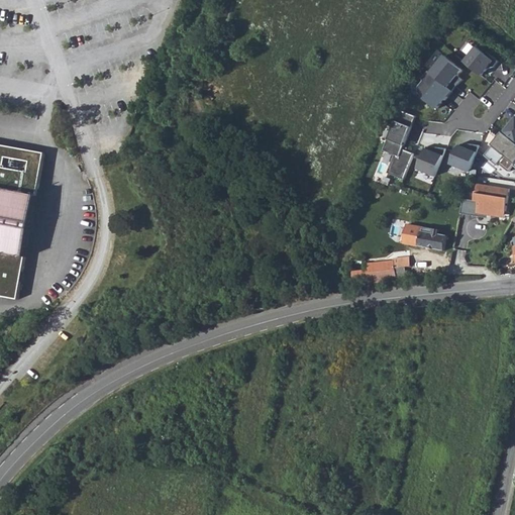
[(476,47),(464,62),(481,76),(486,70),(493,68),(498,62),(487,53),(485,56),(476,47)]
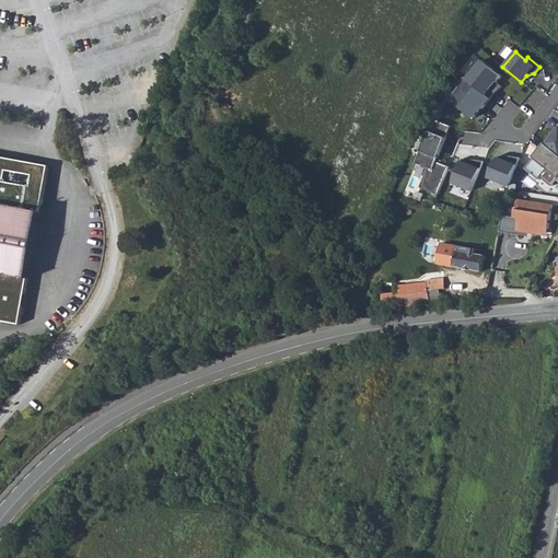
[(473,53),(457,71),(463,77),(465,79),(480,60),(473,53)]
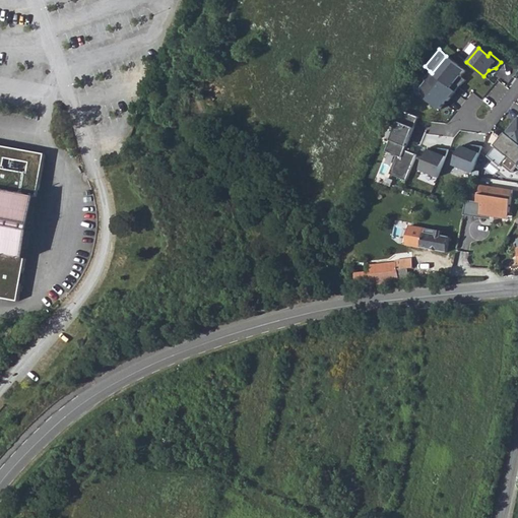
[(446,56),(432,73),(454,91),(461,83),(456,80),(459,76),(464,70),(446,56)]
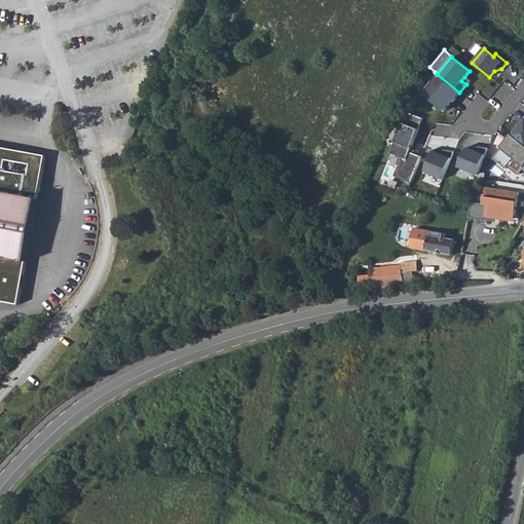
[(437,74),(435,72),(428,79),(429,82),(424,88),(424,96),(443,111),(450,102),(451,102),(459,92),(437,74)]
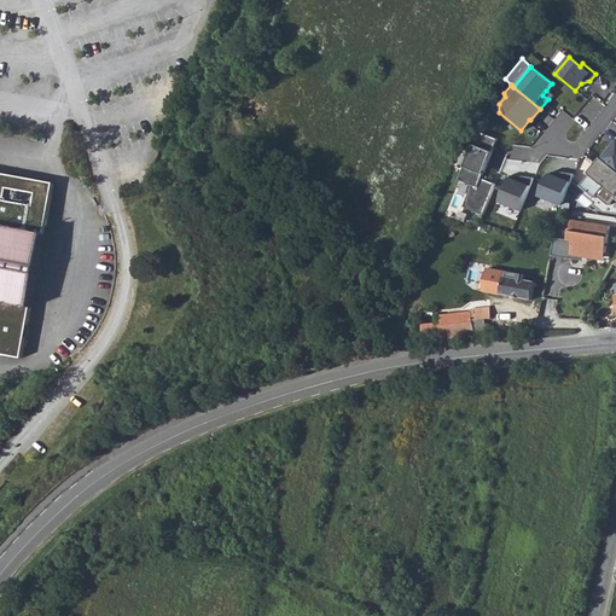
[(497,138),(477,131),(458,179),(470,184),(462,205),(482,214),(494,182),(481,178),(497,138)]
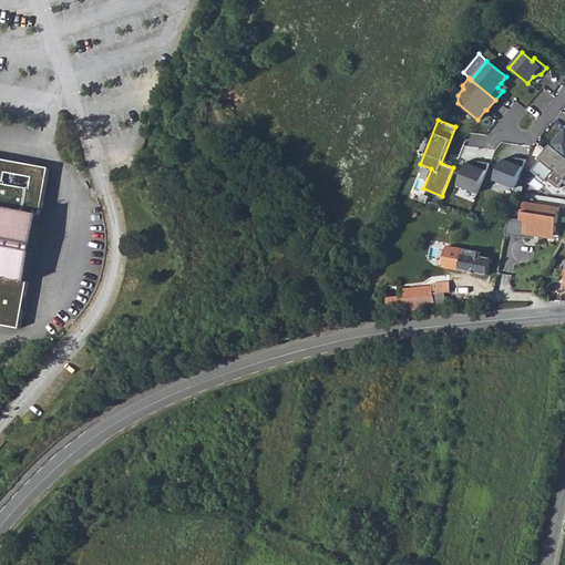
[(564,125),(557,135),(558,136),(551,145),(564,157),(564,125)]
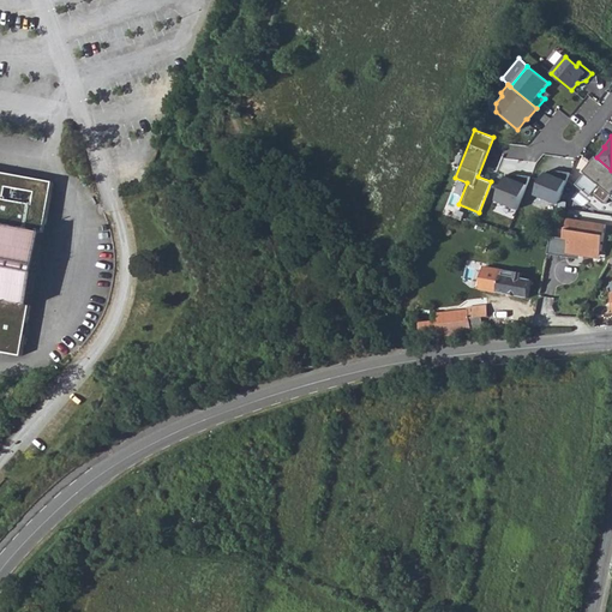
[(611,171),(597,157),(595,156),(588,165),(592,167),(587,173),(585,171),(573,184),(588,197),(591,193),(603,204),(609,197),(611,199),(611,171)]
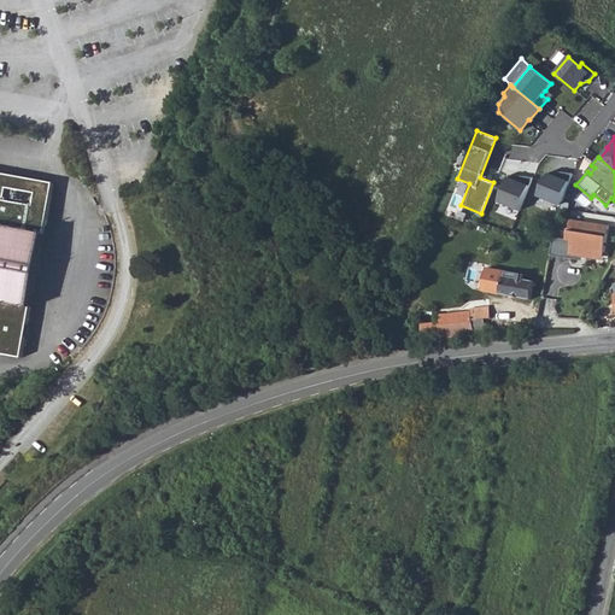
[(51,181),(0,171),(0,350),(19,355),(51,181)]
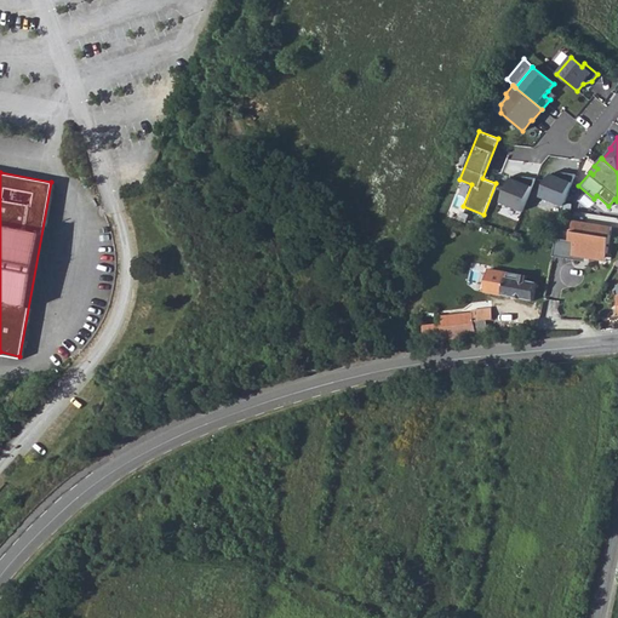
[(558,204),(571,177),(564,173),(561,178),(550,172),(544,177),(536,193),(558,204)]
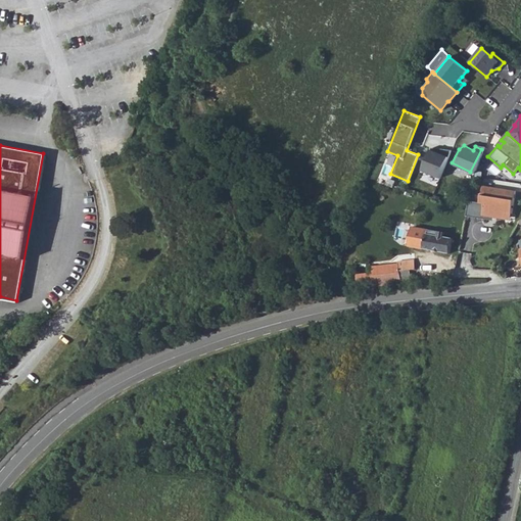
[(439,153),(429,149),(420,171),(438,178),(448,153),(441,150),(439,153)]
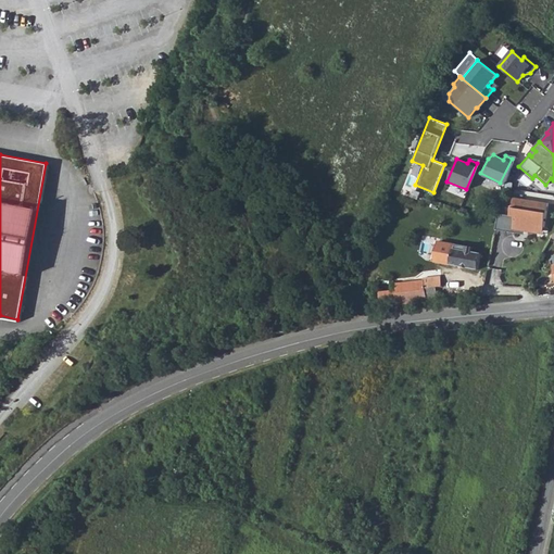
[(513,188),(513,194),(539,197),(539,190),(513,188)]
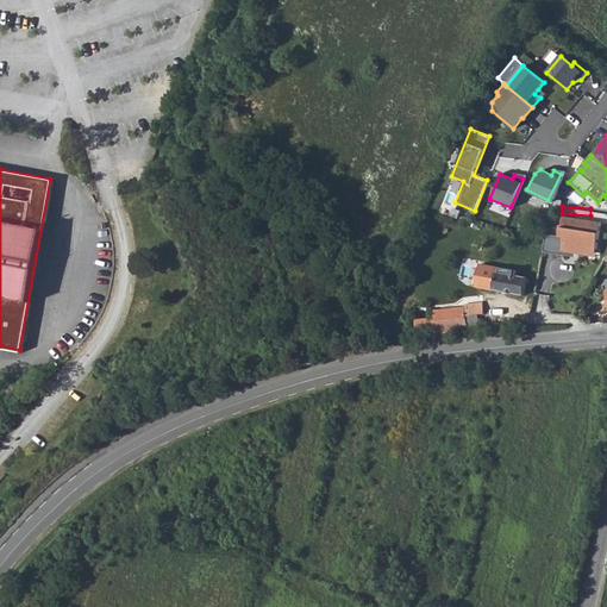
[(590,248),(595,221),(557,216),(554,235),(558,236),(557,243),(562,244),(562,250),(582,254),(583,246),(590,248)]
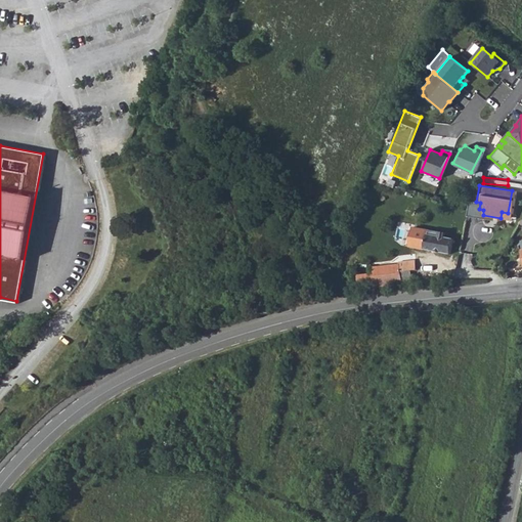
[(473,216),(470,237),(492,241),(496,221),(473,216)]
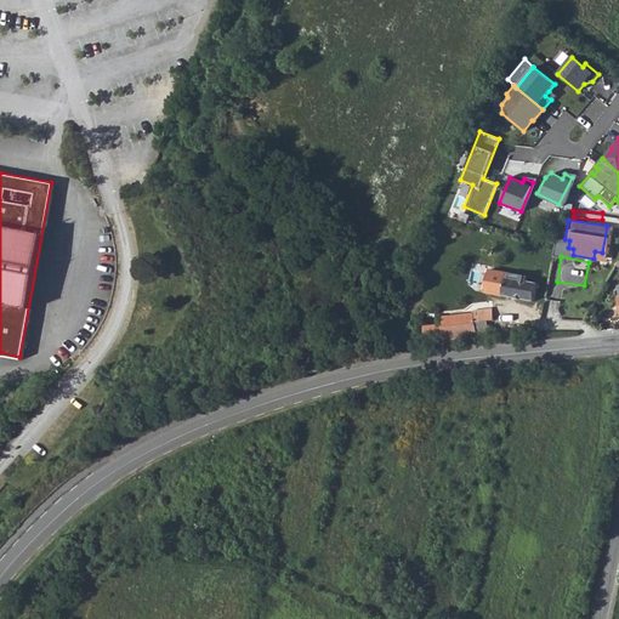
[(484,290),(501,294),(505,276),(506,272),(489,268),(484,290)]
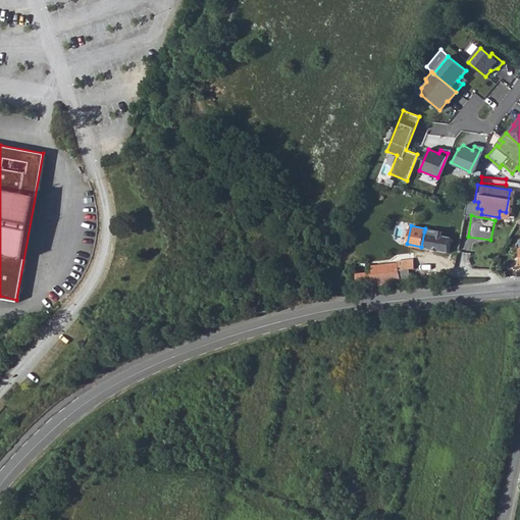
[(450,237),(424,231),(421,247),(447,252),(450,237)]
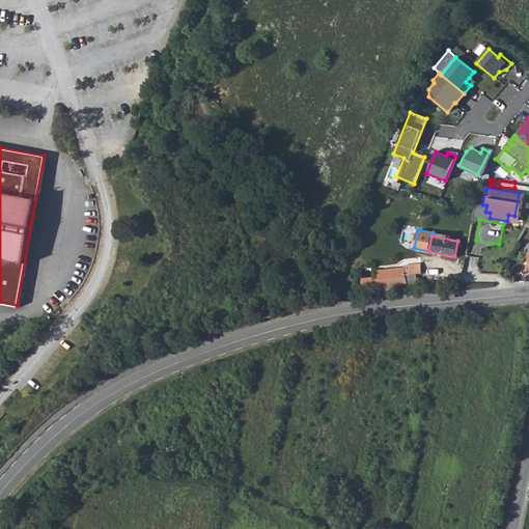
[(401,267),(404,274),(415,273),(420,272),(418,262),(401,263),(401,267)]
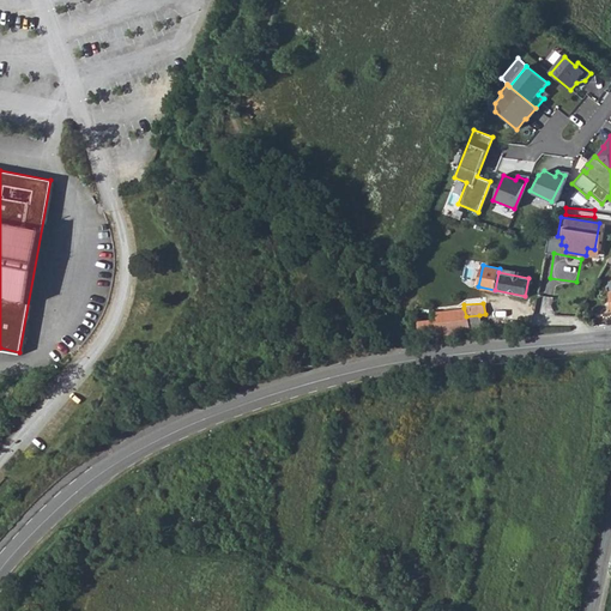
[(451,309),(453,331),(481,327),(479,315),(466,316),(464,308),(451,309)]
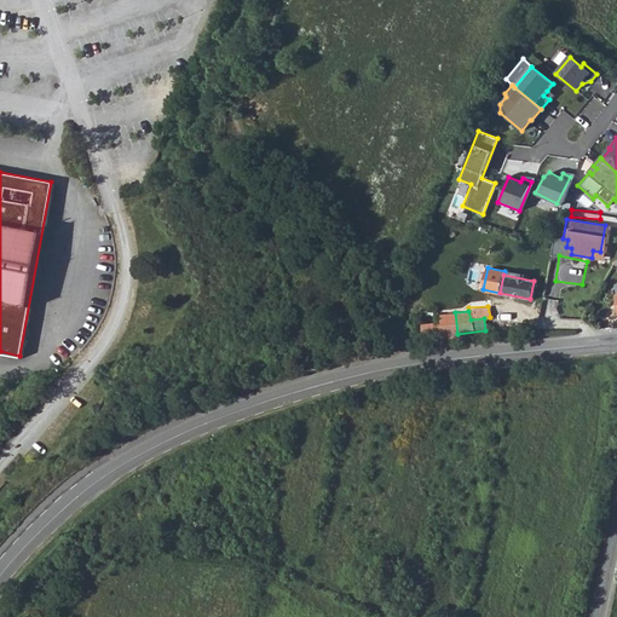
[(438,336),(457,334),(455,312),(436,315),(437,321),(438,336)]
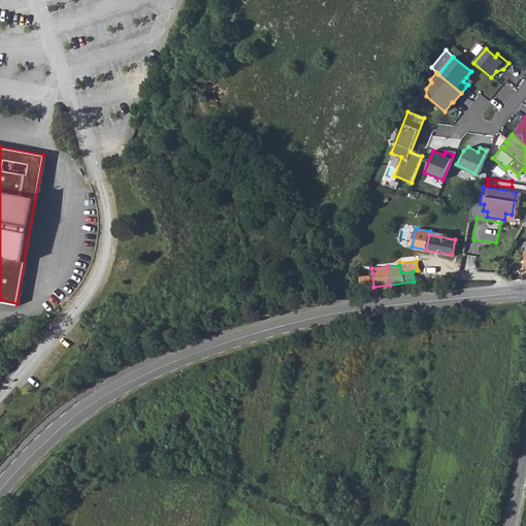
[(358,275),(360,288),(373,287),(372,273),(358,275)]
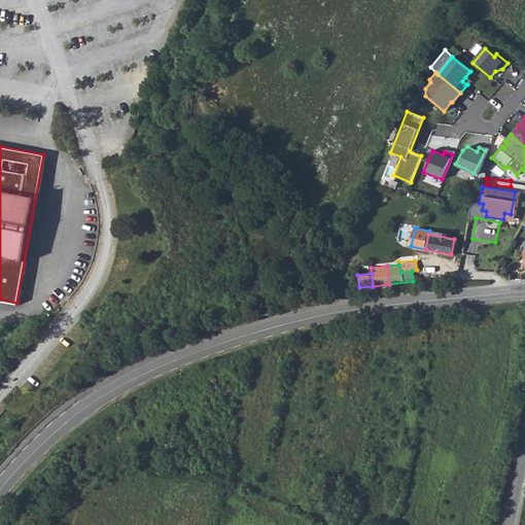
[(333,504),(340,505),(342,496),(335,495),(333,504)]
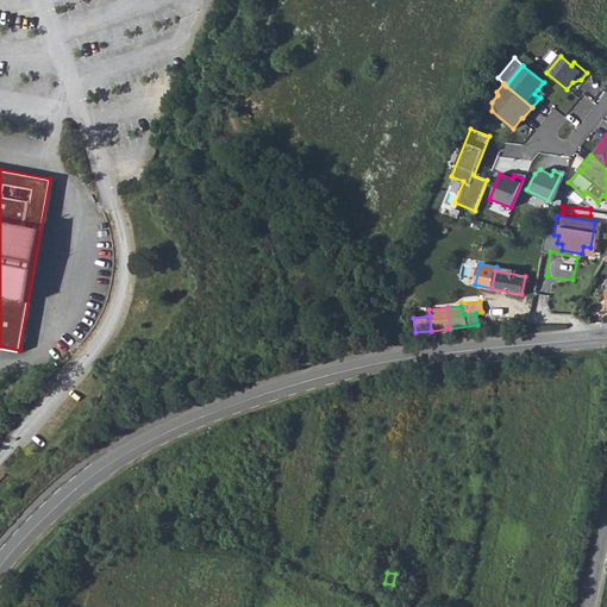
[(399,592),(408,594),(410,586),(401,583),(399,592)]
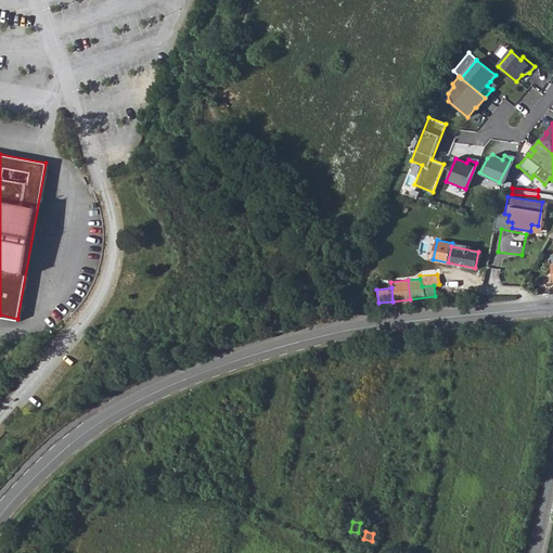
All buildings are outlined.
